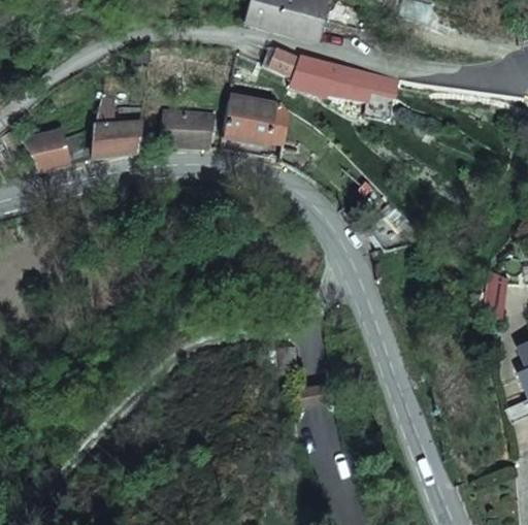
[(312,42),(326,0),(248,0),(242,20),(312,42)]
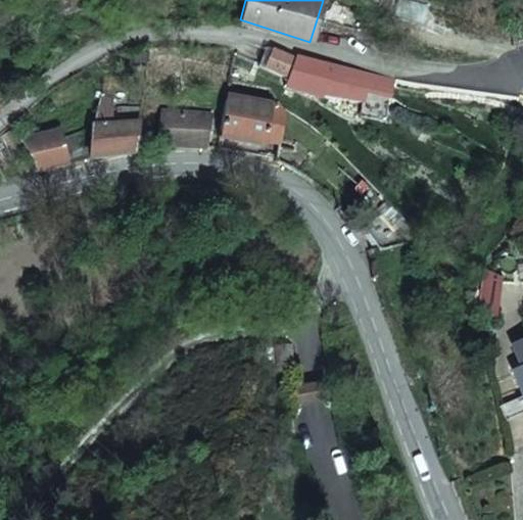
[(142,55),(153,55),(155,43),(144,46),(142,55)]
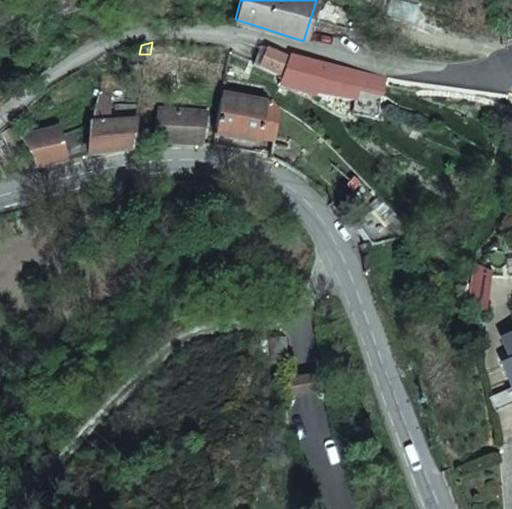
[(254,60),(261,63),(267,46),(259,43),(254,60)]
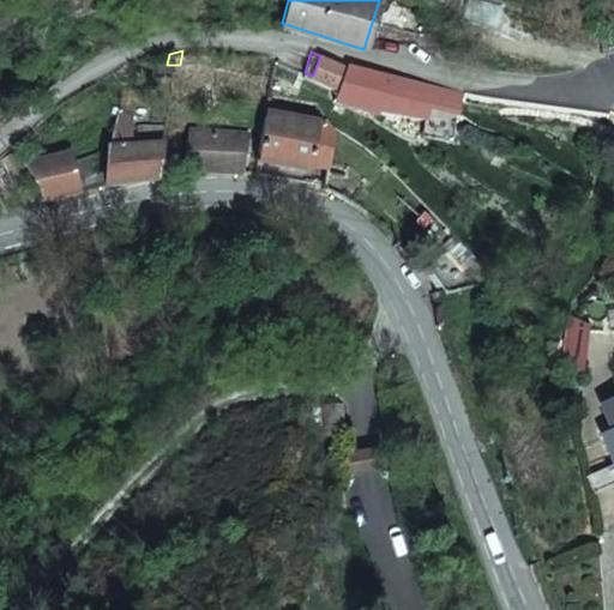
[(325,55),(321,53),(320,55),(313,76),(339,86),(337,97),(381,110),(389,94),(414,98),(439,102),(446,103),(458,106),(462,89),(450,86),(421,82),(398,78),(399,74),(383,71),(356,66),(348,65),(347,68),(342,65),(325,55)]
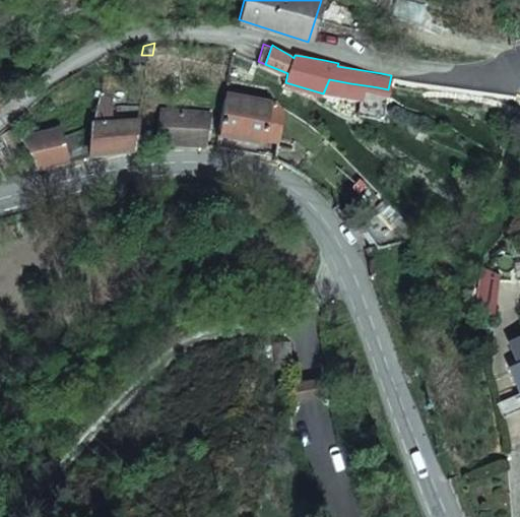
[(273,101),(238,94),(241,78),(230,76),(219,133),(266,140),(273,101)]
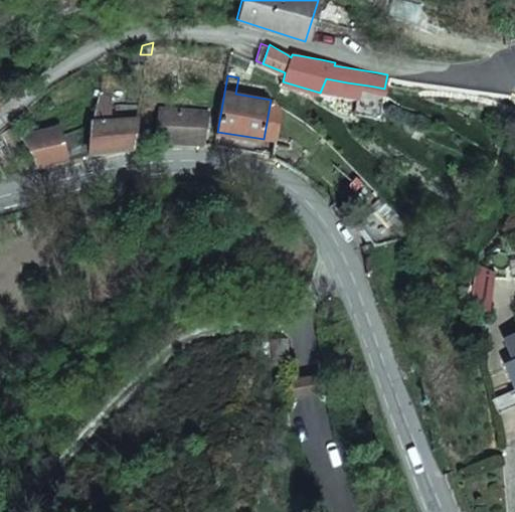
[(268,82),(259,81),(258,91),(274,93),(268,82)]
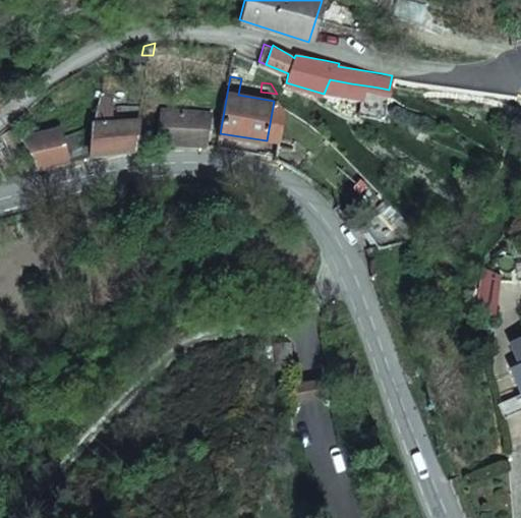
[(136,148),(137,141),(141,121),(145,104),(118,107),(118,123),(114,124),(113,111),(113,96),(101,94),(99,105),(95,124),(94,134),(93,156),(108,153),(136,148)]
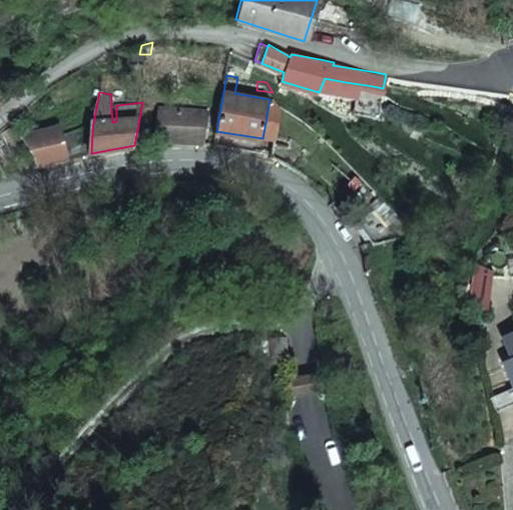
[(207,110),(159,106),(155,139),(171,140),(203,141),(207,110)]
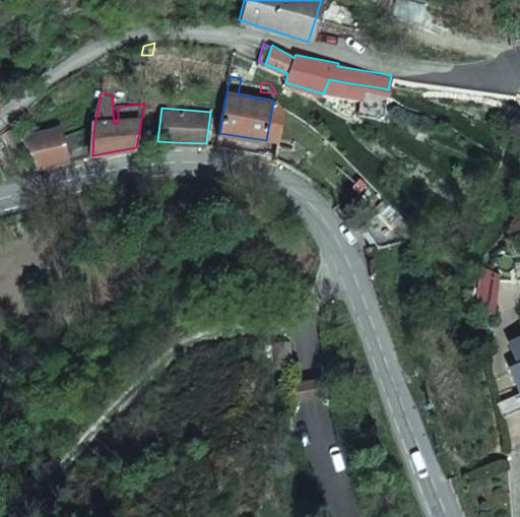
[(38,169),(42,168),(48,166),(68,160),(60,129),(22,137),(38,169)]
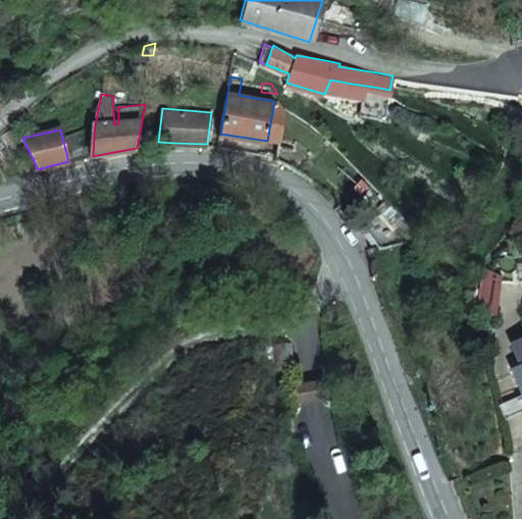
[(422,235),(390,204),(387,201),(362,216),(374,237),(381,248),(396,243),(422,235)]
